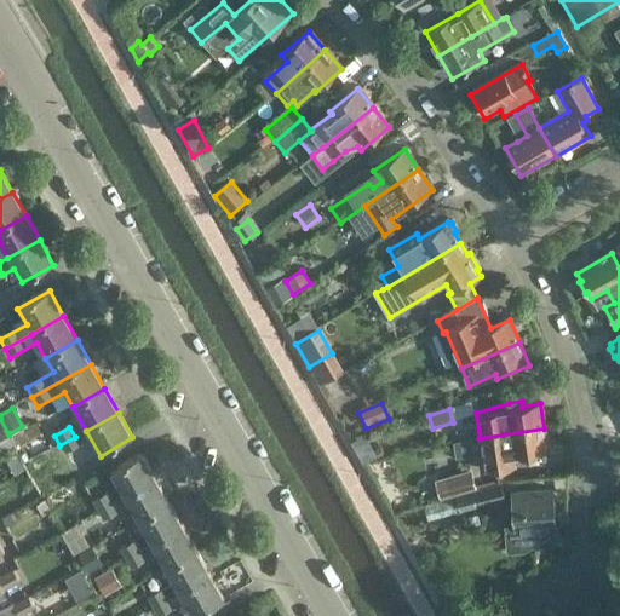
[(515,458),(547,453),(544,429),(480,438),(484,472),(516,467),(515,458)]
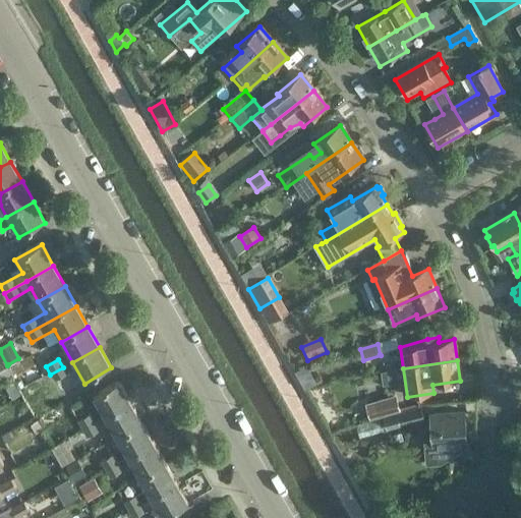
[(55,383),(68,376),(63,367),(50,375),(55,383)]
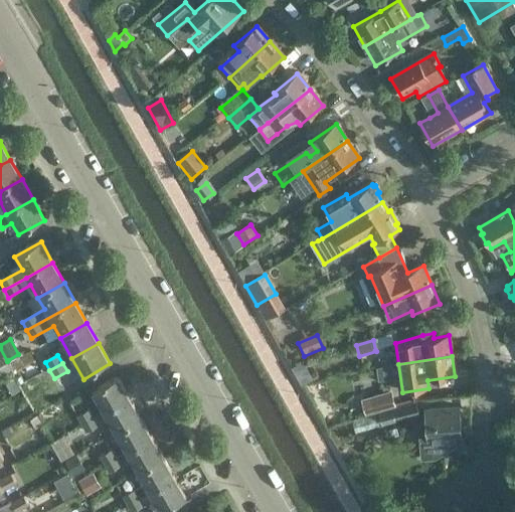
[(119,378),(92,393),(104,413),(130,399),(119,378)]
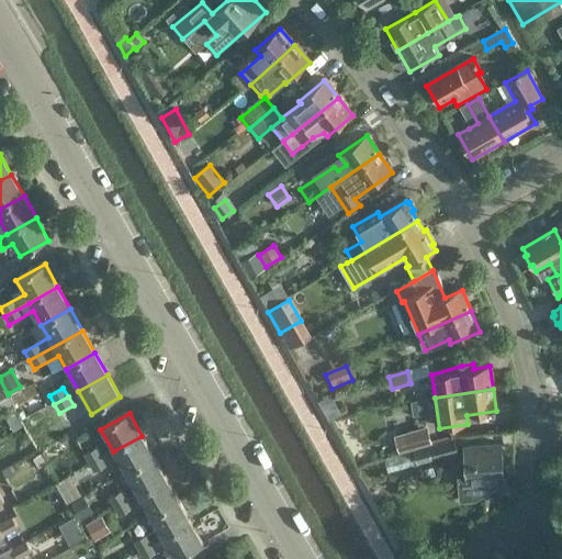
[(15,416),(7,422),(12,434),(22,428),(15,416)]
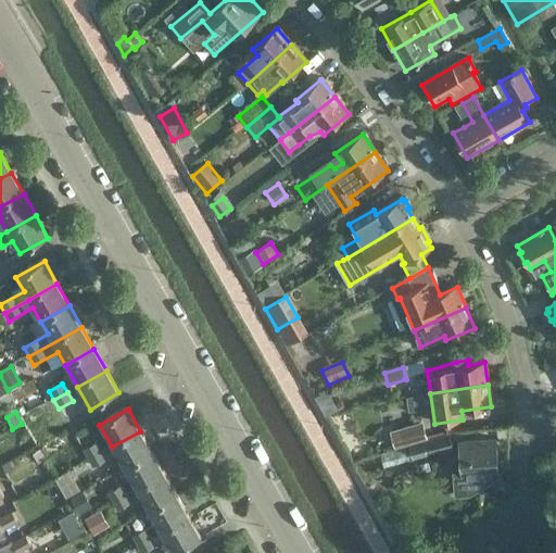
[(395,450),(428,440),(422,423),(390,431),(395,450)]
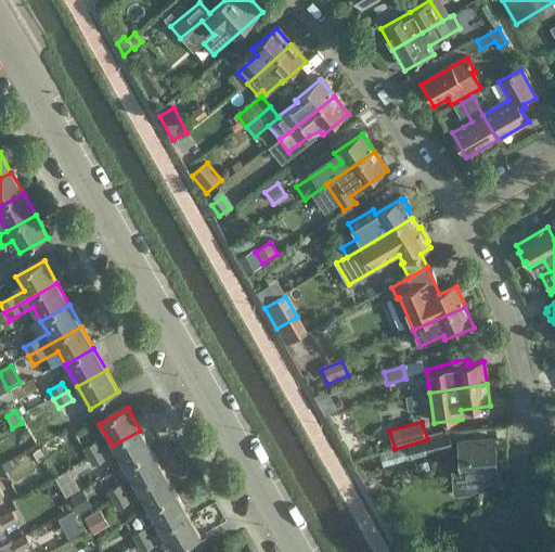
[(116,456),(124,467),(152,451),(140,431),(112,446),(102,452),(88,460),(92,469),(116,456)]
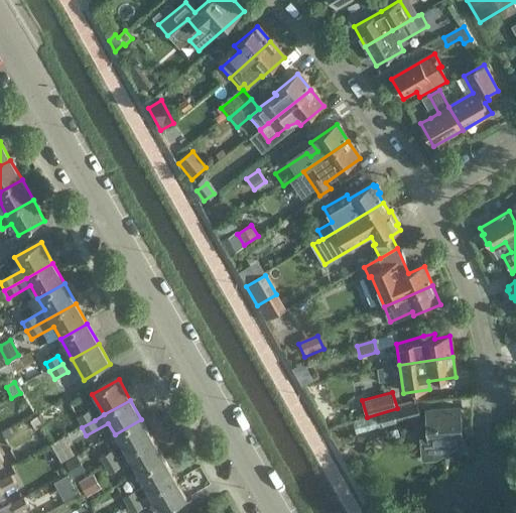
[(395,410),(398,423),(420,416),(417,404),(395,410)]
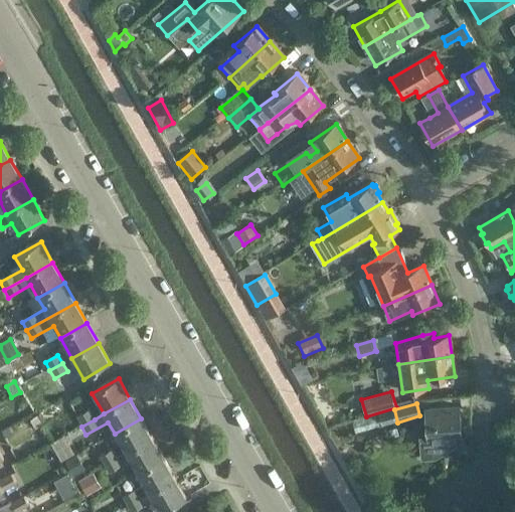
[(460,443),(463,443),(460,407),(425,409),(428,441),(431,441),(432,456),(444,455),(461,450),(460,443)]
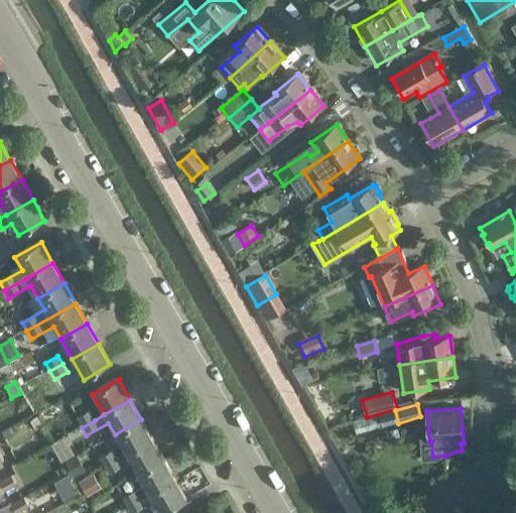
[(393,410),(380,414),(384,427),(396,424),(393,410)]
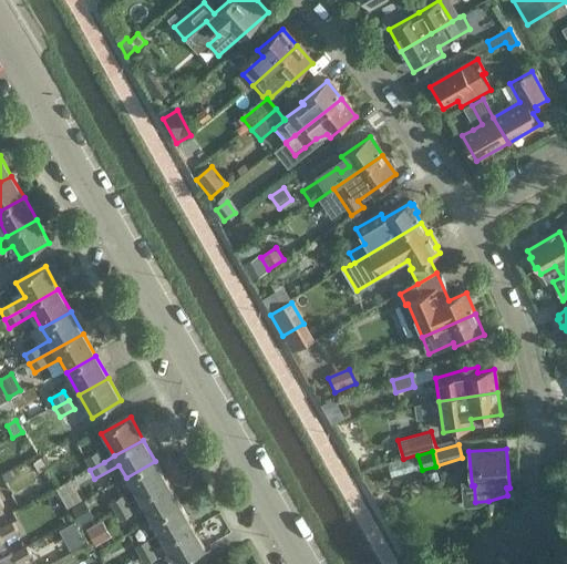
[(85,461),(90,470),(104,462),(100,453),(85,461)]
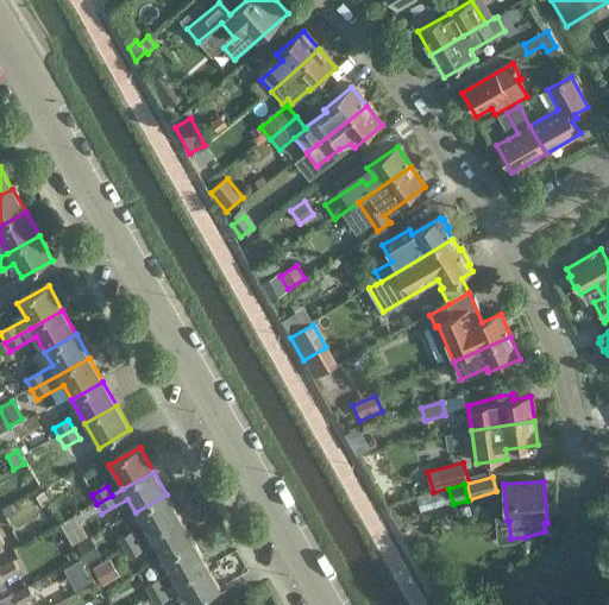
[(167,495),(136,512),(149,536),(181,518),(167,495)]
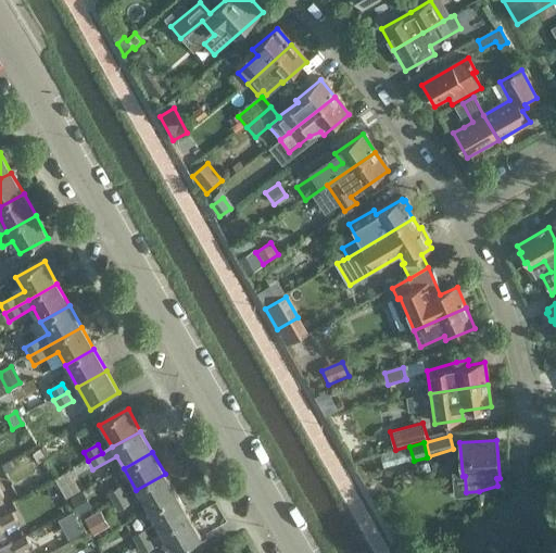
[(165,474),(136,490),(149,512),(177,495),(165,474)]
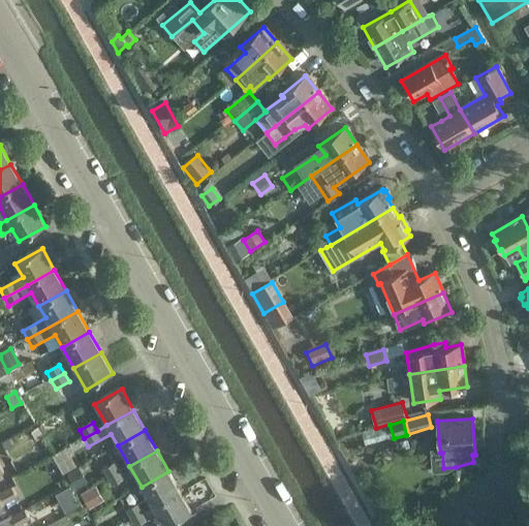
[(102,471),(106,480),(121,471),(116,463),(102,471)]
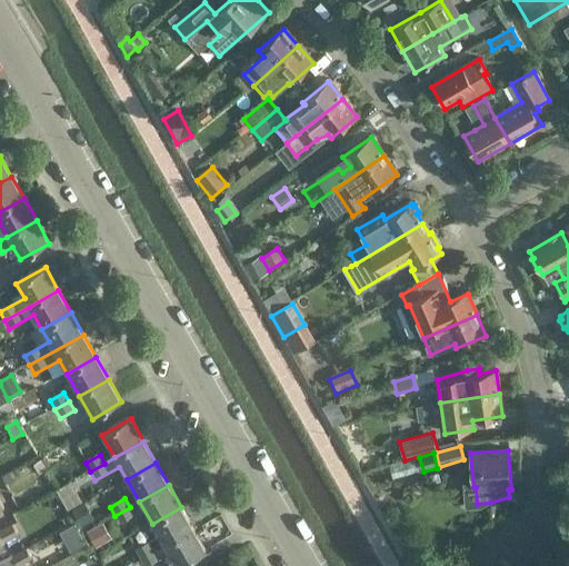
[(86,503),(70,510),(80,528),(95,520),(86,503)]
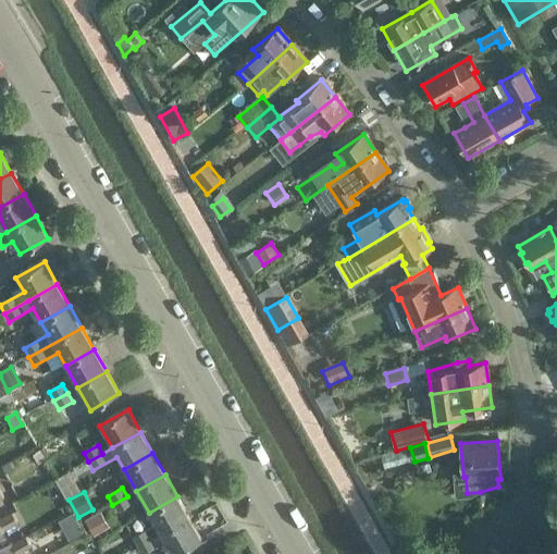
[(118,514),(132,505),(127,496),(112,505),(118,514)]
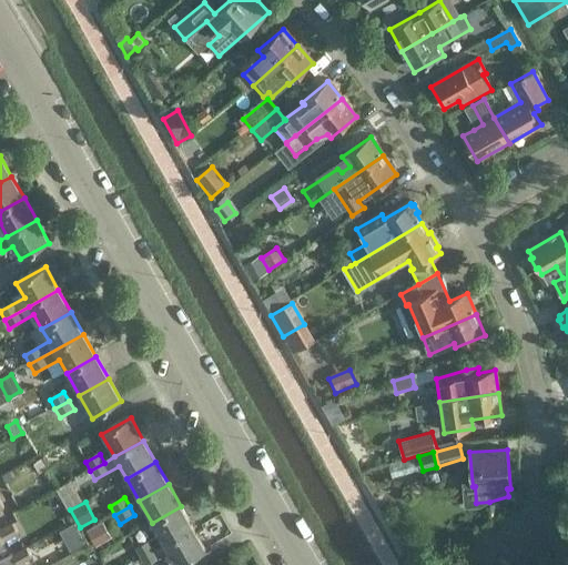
[(152,523),(160,537),(135,551),(140,560),(154,551),(164,545),(193,528),(181,506),(152,523)]
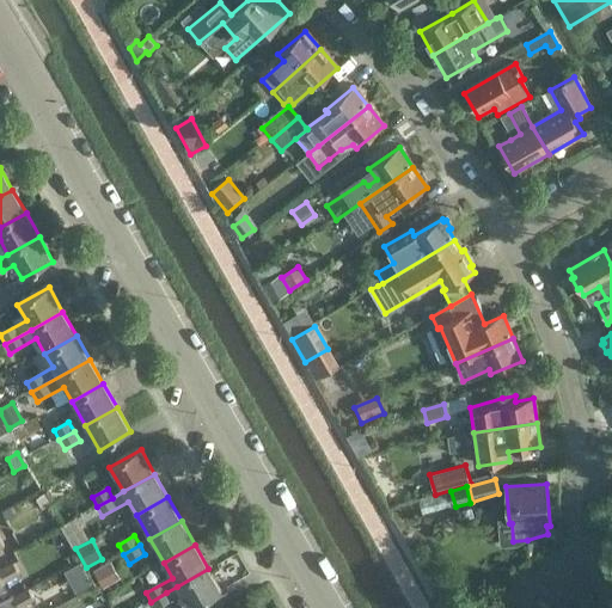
[(66,570),(77,590),(92,581),(80,562),(66,570)]
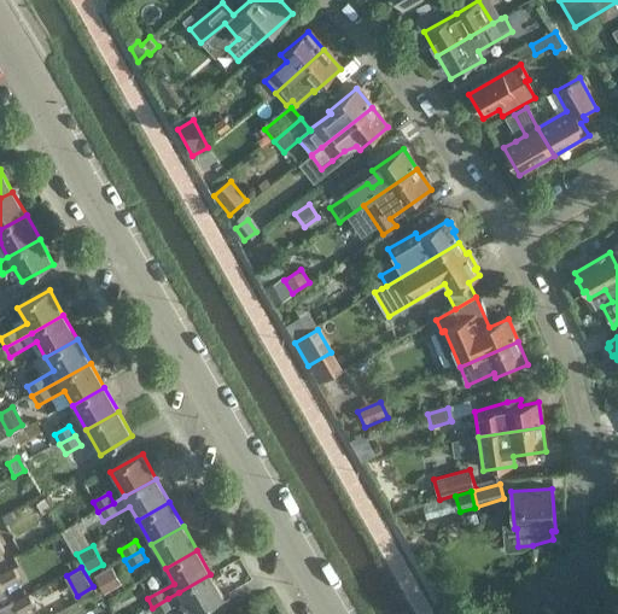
[(111,569),(94,579),(104,596),(121,585),(111,569)]
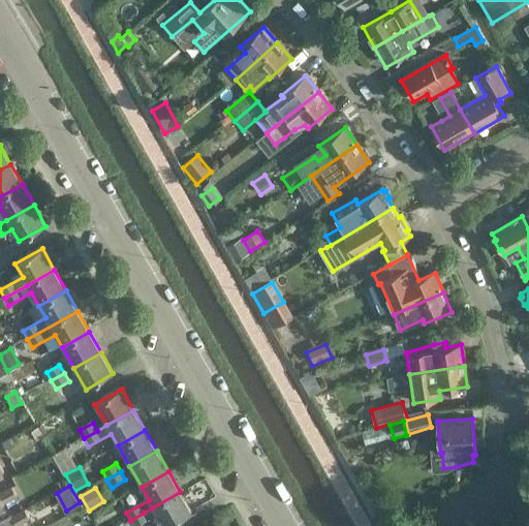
[(18,498),(11,489),(0,494),(0,498),(4,505),(18,498)]
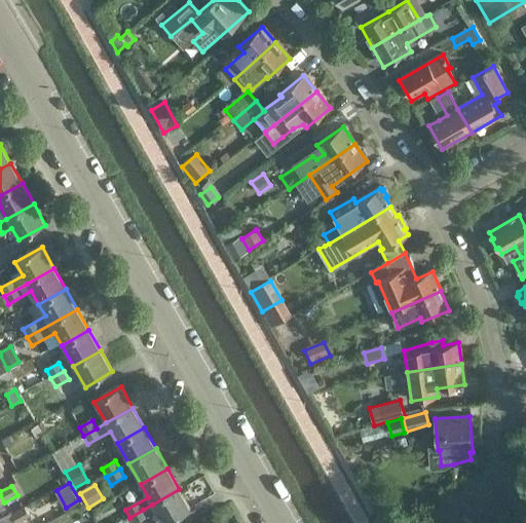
[(179,489),(152,505),(162,522),(171,522),(191,511),(179,489)]
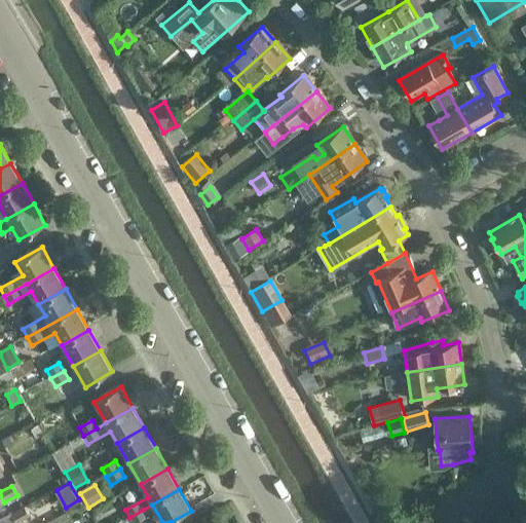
[(30,518),(25,508),(11,516),(14,522),(23,522),(30,518)]
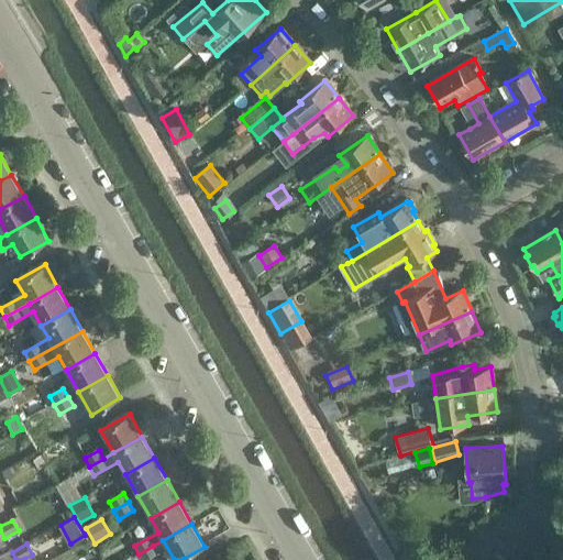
[(153,546),(139,555),(141,559),(150,559),(158,555),(153,546)]
